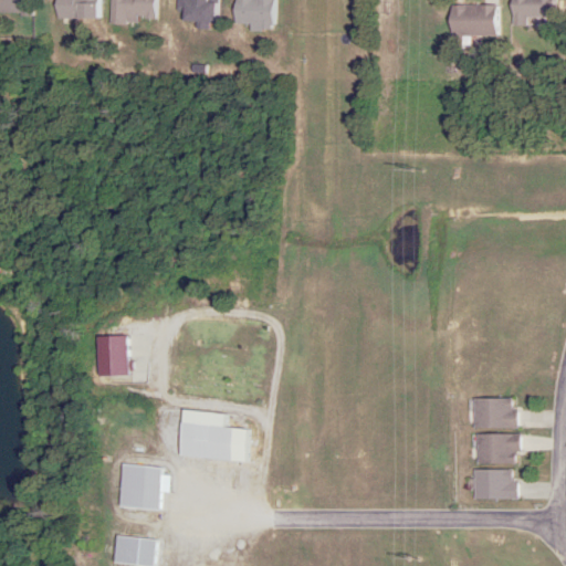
[(0,0),(0,13),(30,14),(30,0),(0,0)]
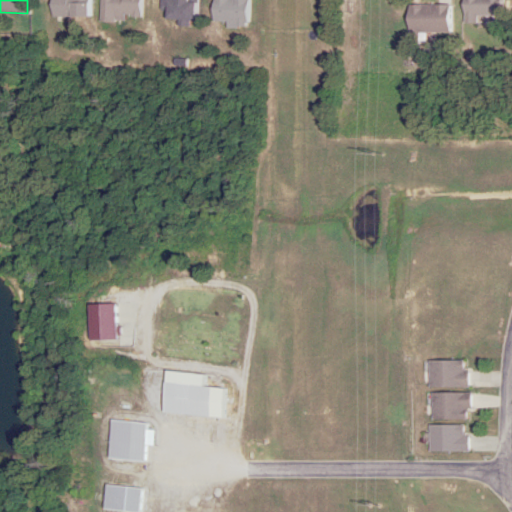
[(448,6),(405,6),(405,33),(448,33),(448,6)]
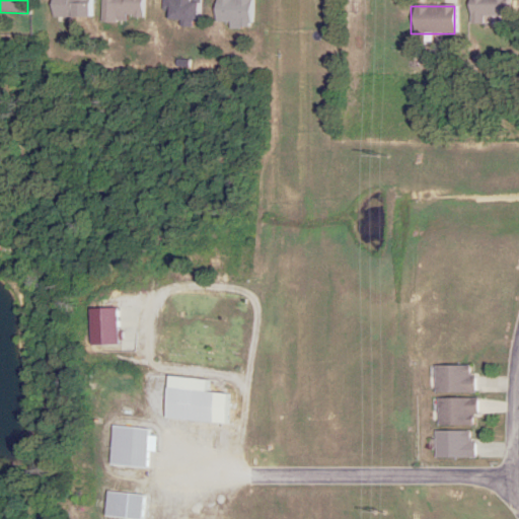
[(433,392),(472,392),(472,365),(433,365),(433,392)]
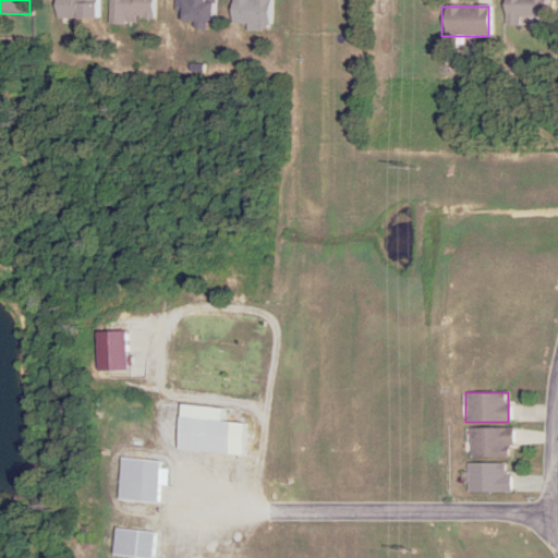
[(173,450),(231,453),(233,421),(176,416),(173,450)]
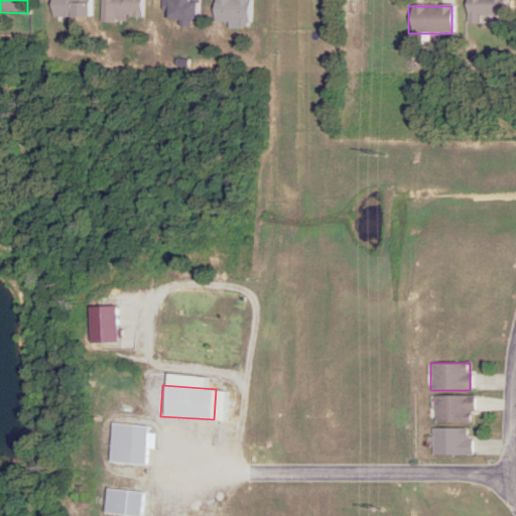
[(432,422),(471,422),(471,396),(432,396),(432,422)]
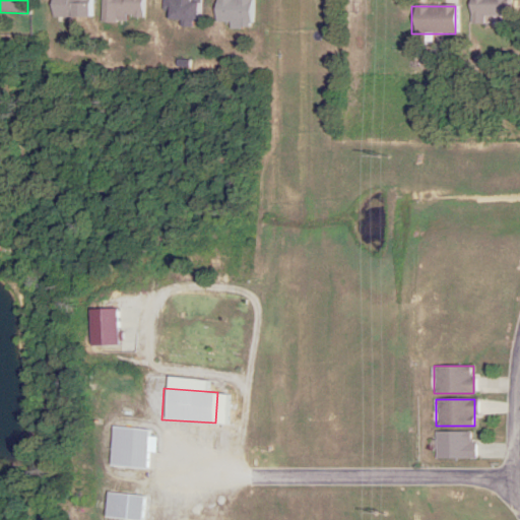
[(145,467),(146,429),(110,427),(108,466),(145,467)]
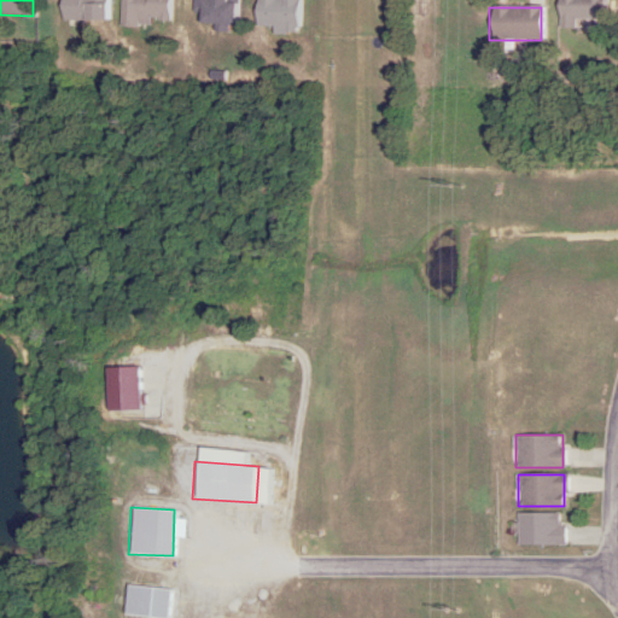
[(561,513),(514,513),(514,546),(561,546),(561,513)]
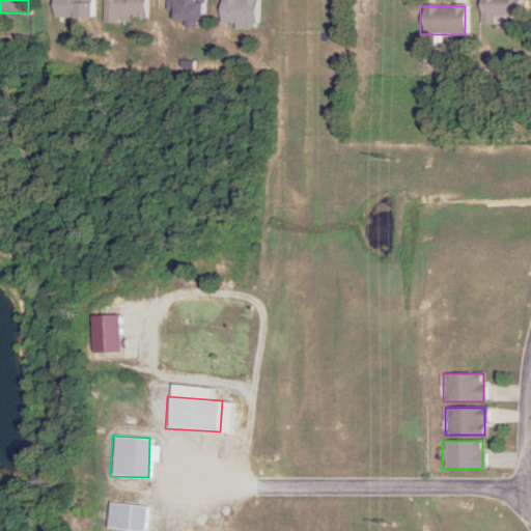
[(145,529),(145,504),(106,504),(106,529),(145,529)]
